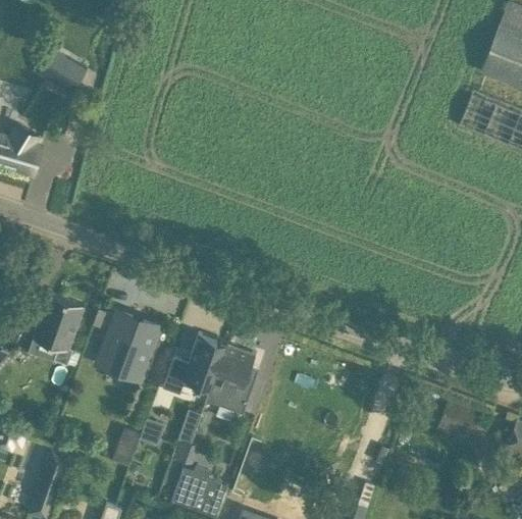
[(521,5),(511,1),(481,68),(521,86),(521,5)]
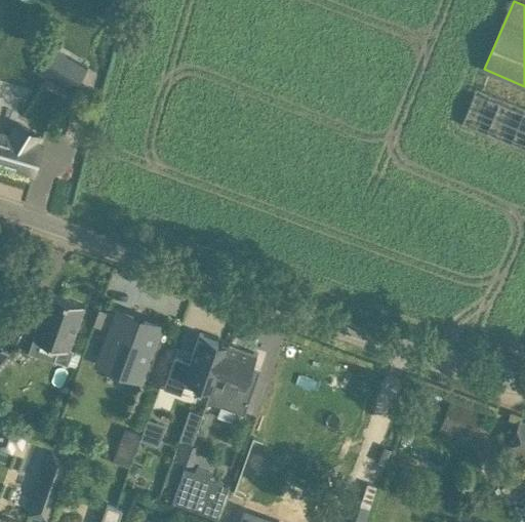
[(69,59),(53,85),(73,96),(87,71),(69,59)]
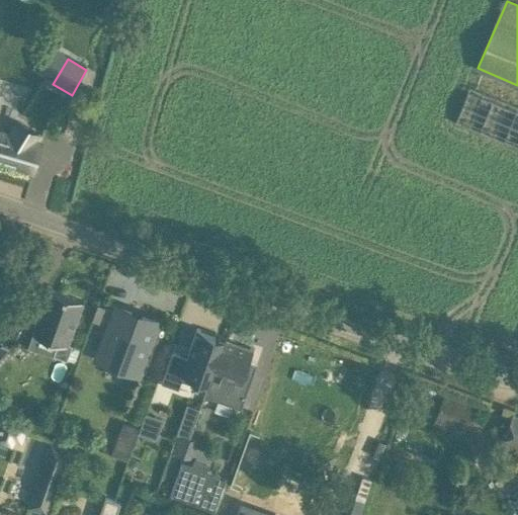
[(455,125),(517,151),(517,108),(469,90),(455,125)]
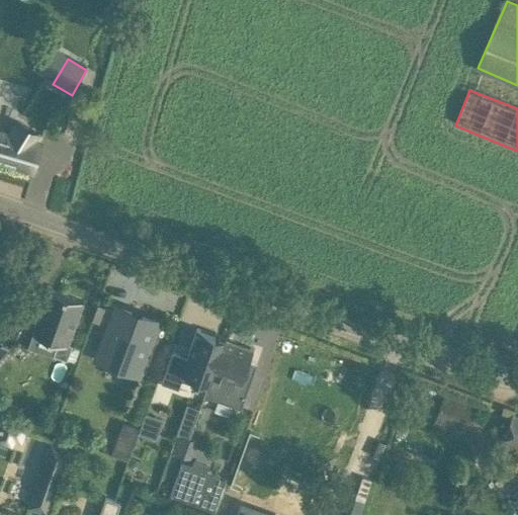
[(0,163),(33,173),(41,146),(34,144),(39,137),(18,124),(11,137),(0,133),(0,163)]
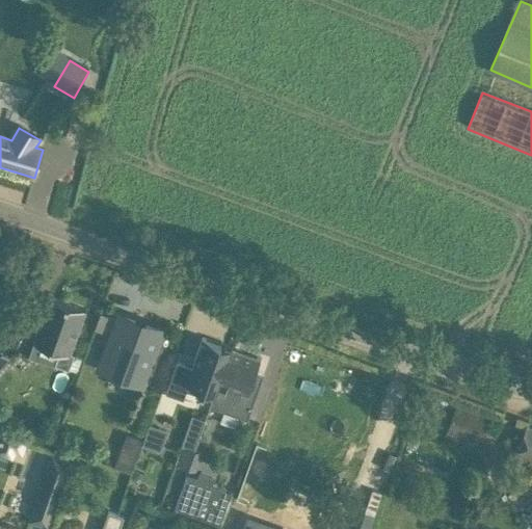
[(50,299),(33,345),(59,354),(55,368),(69,372),(75,356),(70,355),(85,312),(50,299)]
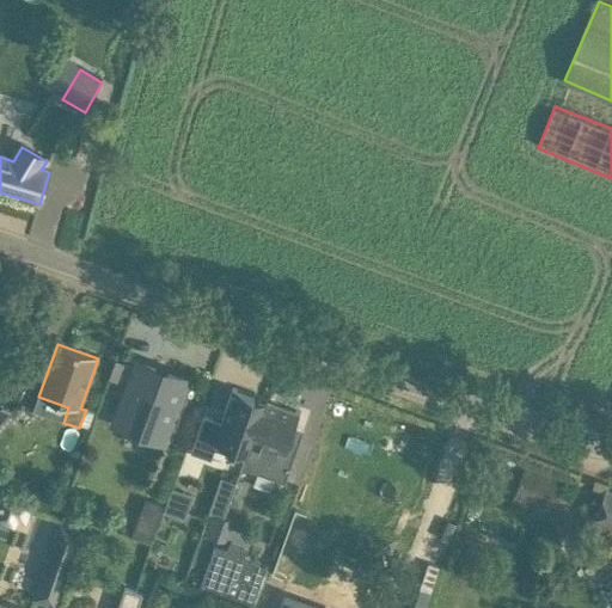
[(111,379),(127,385),(133,372),(116,364),(111,379)]
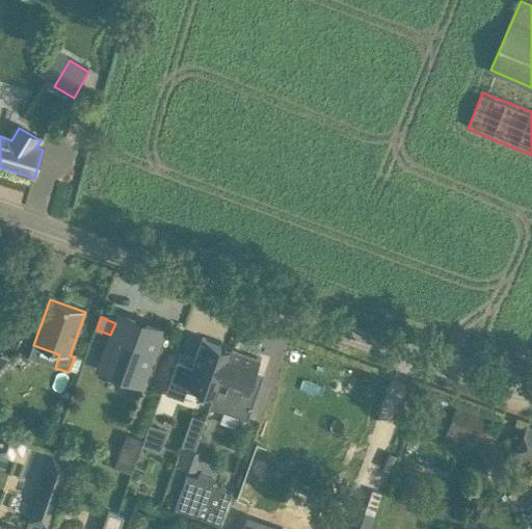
[(121,319),(103,368),(141,382),(160,334),(121,319)]
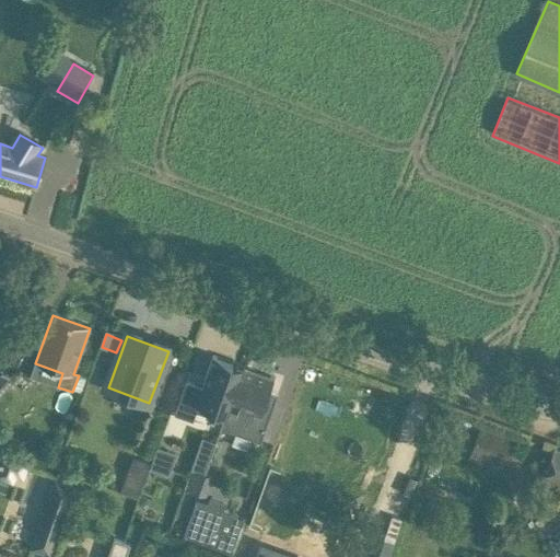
[(224,424),(244,369),(213,358),(202,389),(186,383),(174,417),(188,421),(191,413),(223,424),(224,424)]
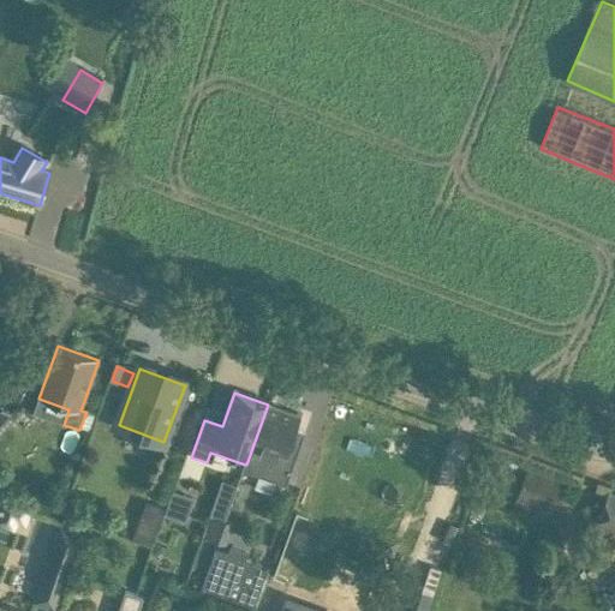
[(0,403),(0,426),(11,414),(0,403)]
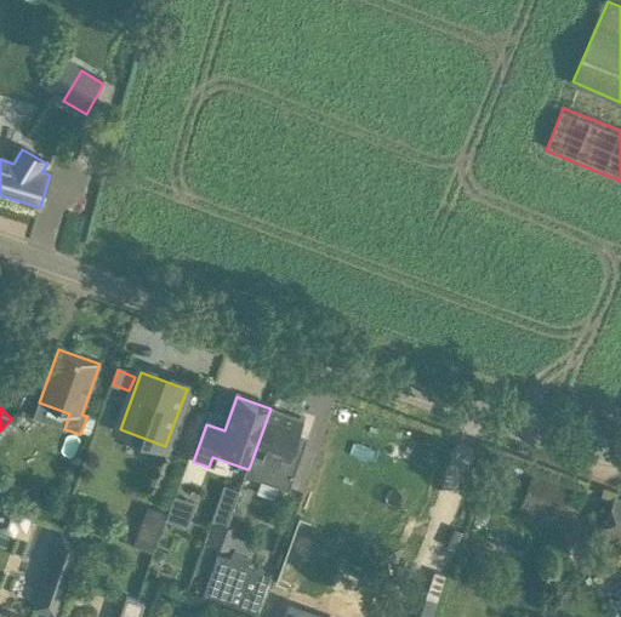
[(305,421),(271,409),(249,469),(248,469),(245,478),(289,492),(307,444),(297,441),(305,421)]
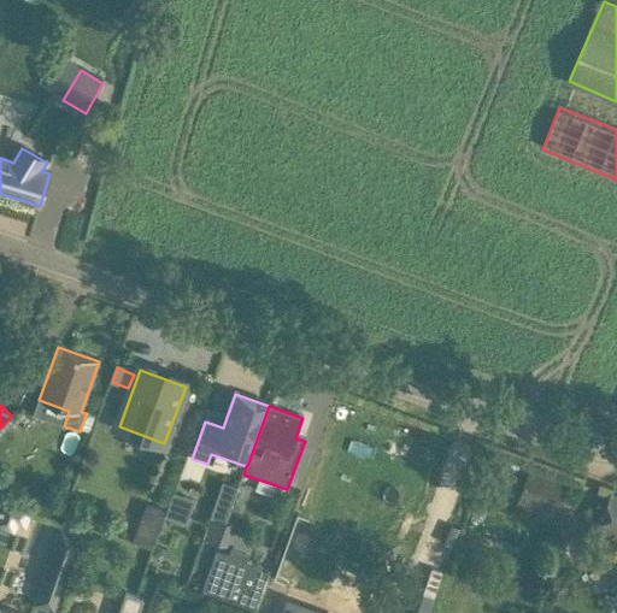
[(556,522),(569,485),(532,470),(517,506),(556,522)]
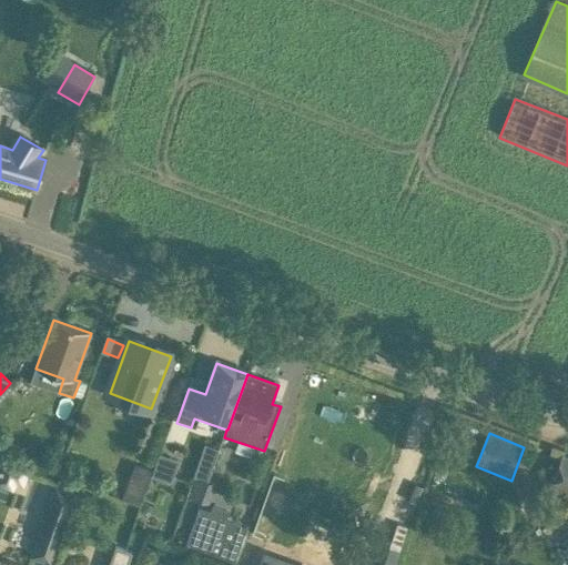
[(154,475),(172,483),(182,461),(163,453),(154,475)]
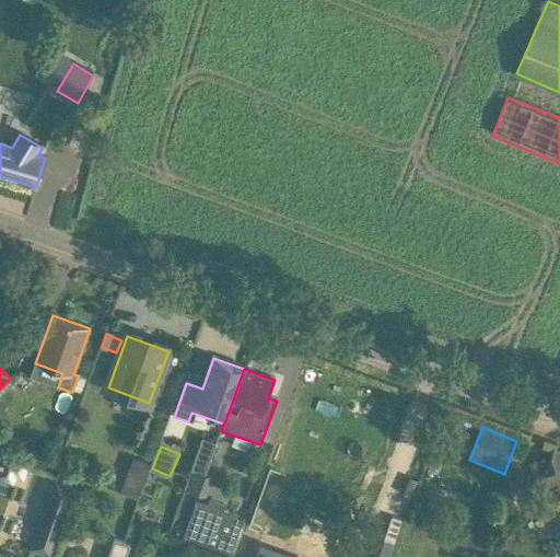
[(559,452),(555,451),(541,485),(559,490),(559,452)]
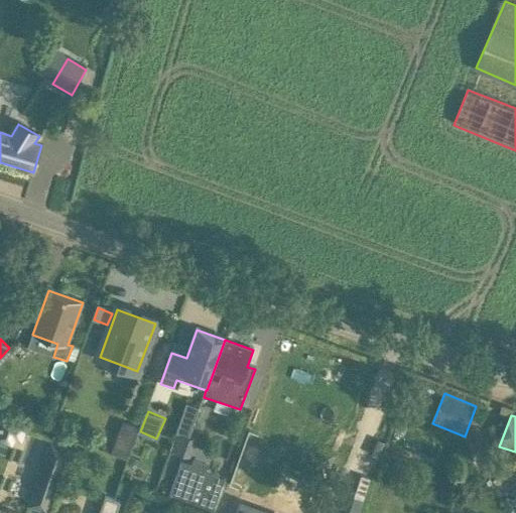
[(137,430),(122,424),(112,452),(127,458),(137,430)]
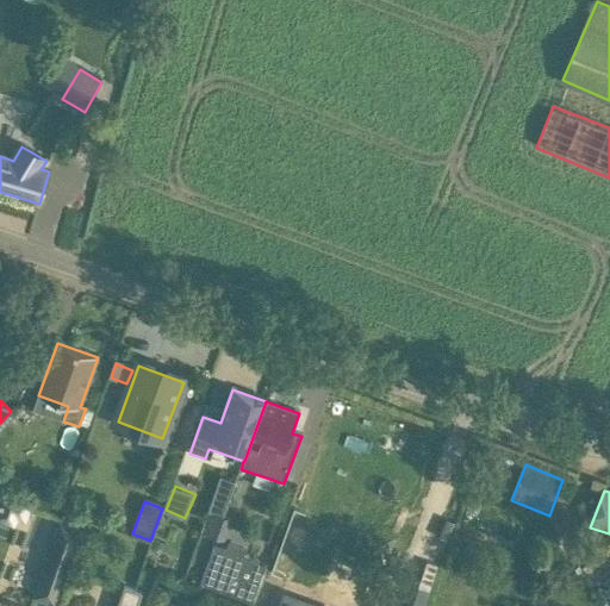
[(416,504),(402,548),(422,554),(436,511),(416,504)]
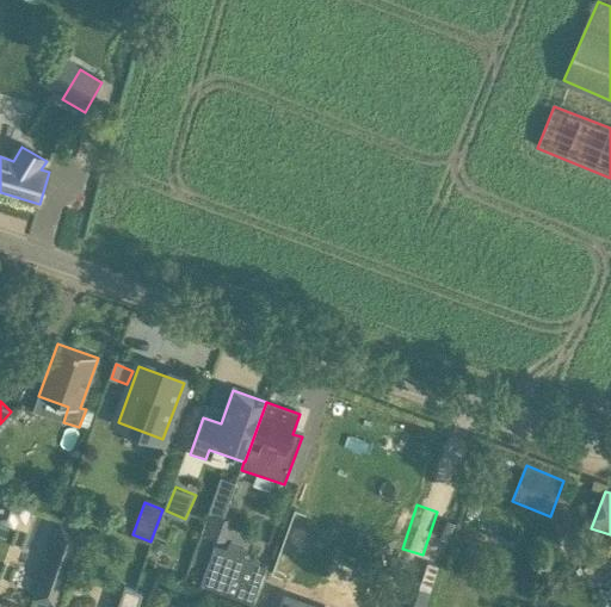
[(208,514),(204,527),(220,532),(223,520),(208,514)]
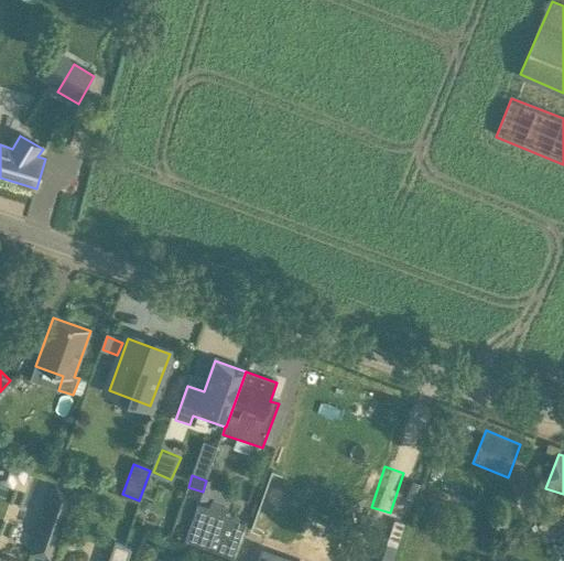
[(40,532),(60,539),(76,493),(56,485),(40,532)]
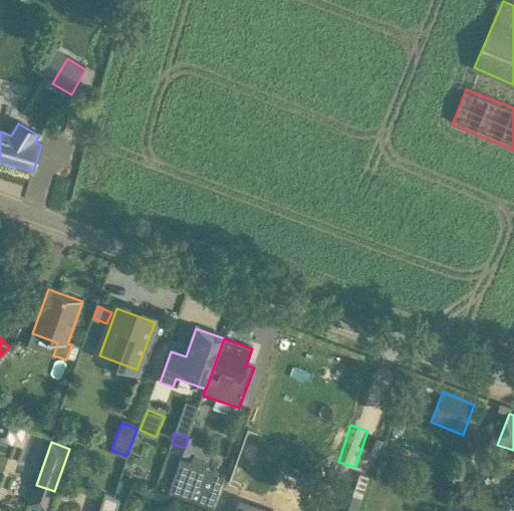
[(169,494),(212,509),(220,487),(212,484),(216,473),(205,469),(206,465),(193,460),(192,464),(181,460),(169,494)]
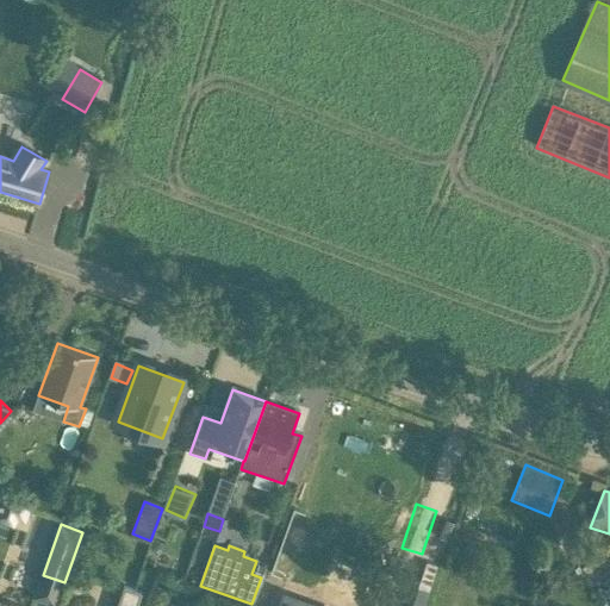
[(141,586),(149,589),(154,576),(145,574),(141,586)]
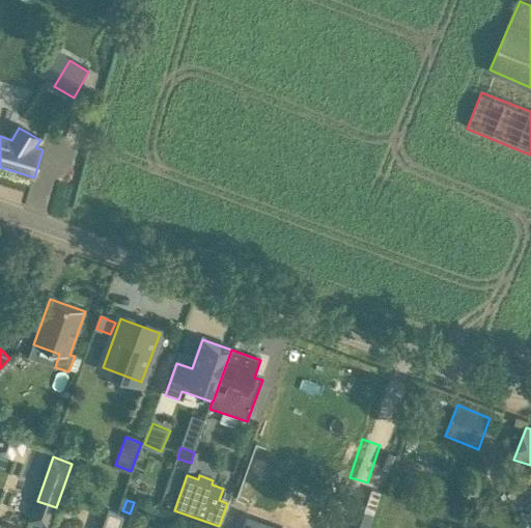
[(119,527),(123,518),(109,512),(103,527),(119,527)]
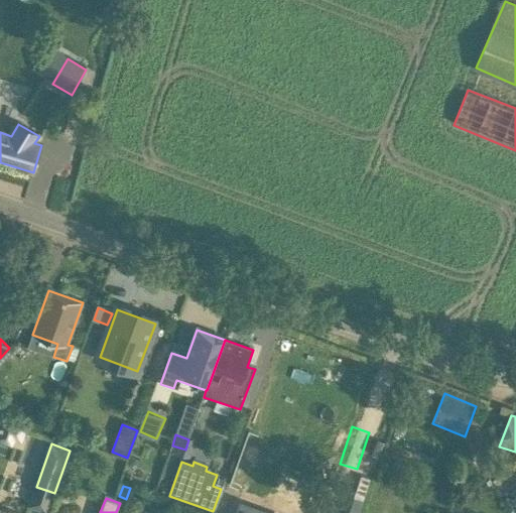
[(240,503),(236,512),(260,512),(261,510),(240,503)]
